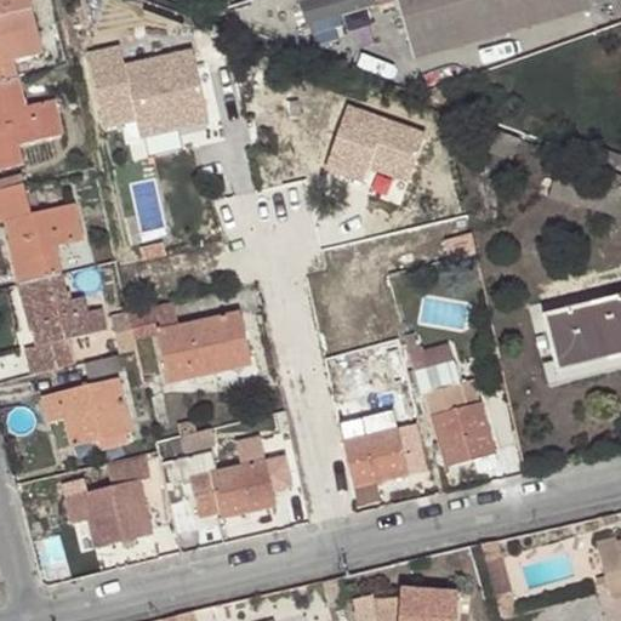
[(308,0),(320,41),(352,32),(347,16),(385,4),(383,0),(308,0)]
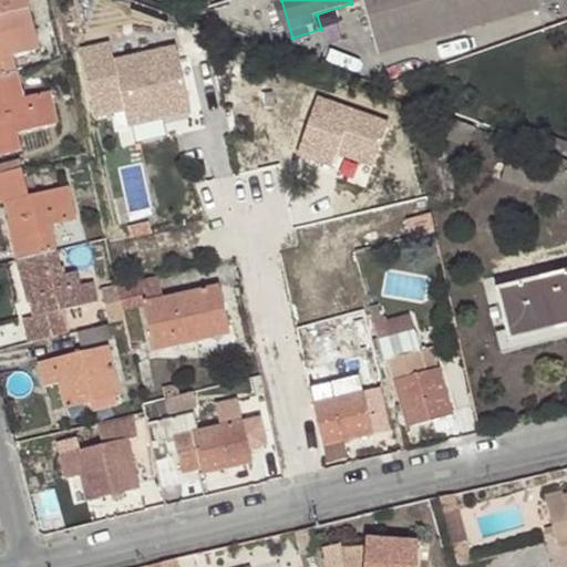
[(539,9),(537,0),(361,0),(375,55),(539,9)]
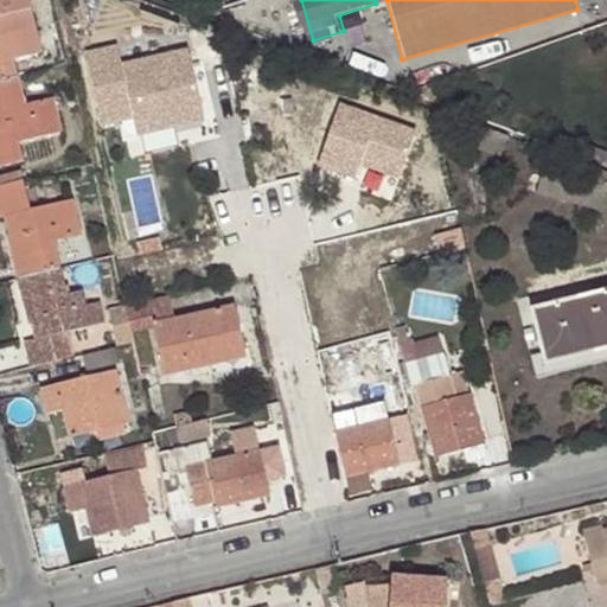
[(0,14),(0,165),(21,161),(17,142),(29,140),(61,132),(51,98),(23,106),(8,50),(25,46),(21,31),(34,29),(29,8),(0,14)]
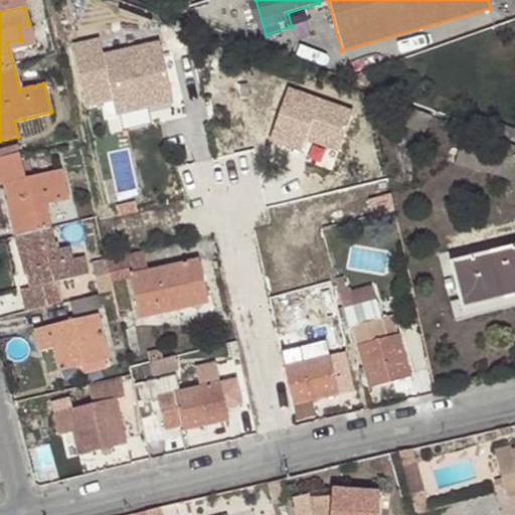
[(170,37),(111,50),(108,35),(79,41),(94,105),(121,99),(124,112),(183,100),(170,37)]
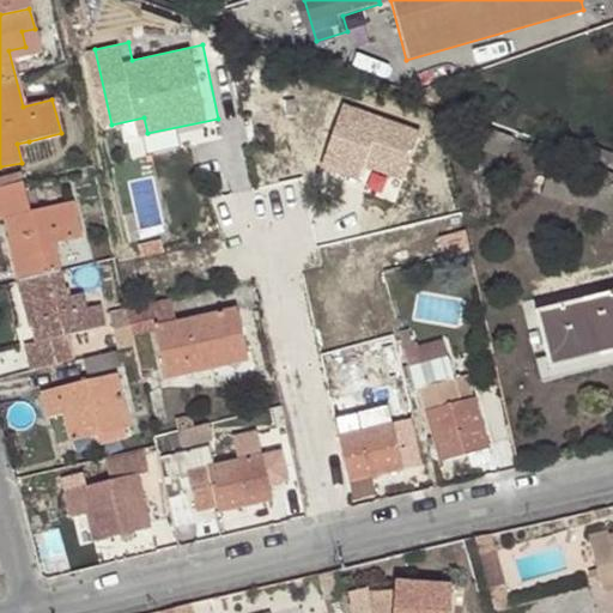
[(411,182),(430,128),(351,101),(327,169),(370,183),(375,170),(411,182)]
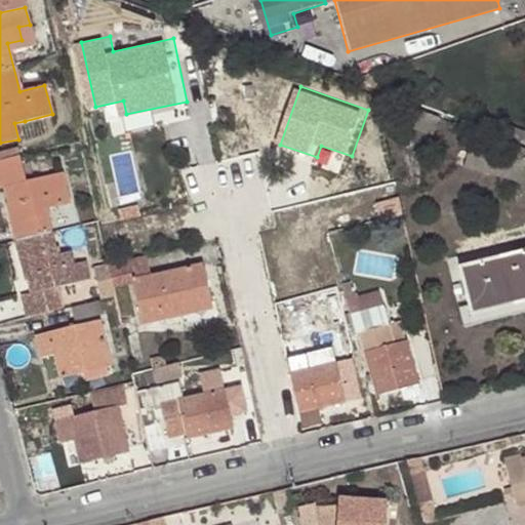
[(29,137),(25,121),(14,123),(18,139),(29,137)]
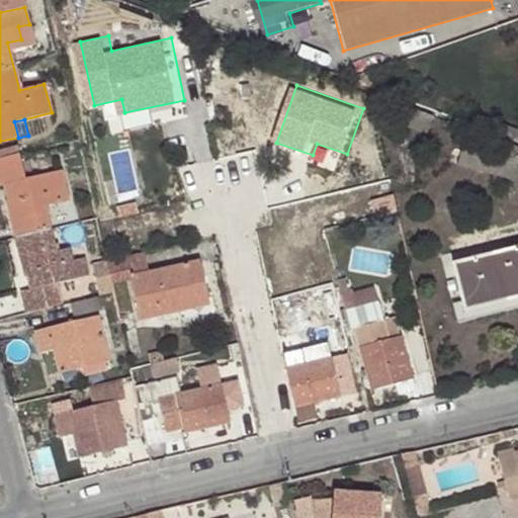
[(517,128),(504,124),(500,136),(517,143),(517,128)]
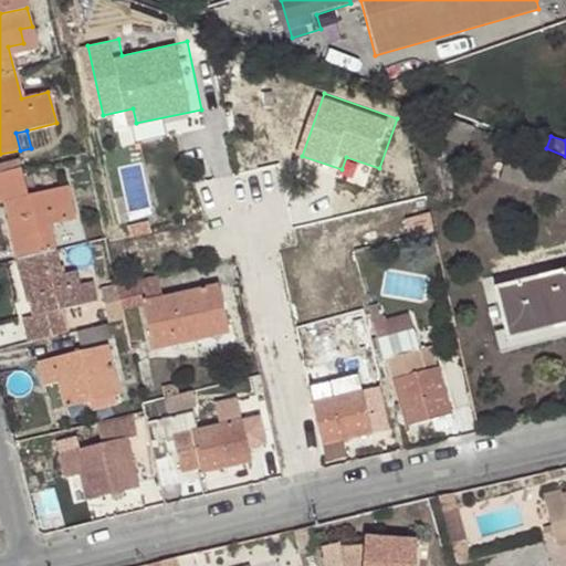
[(0,163),(0,173),(20,168),(19,159),(0,163)]
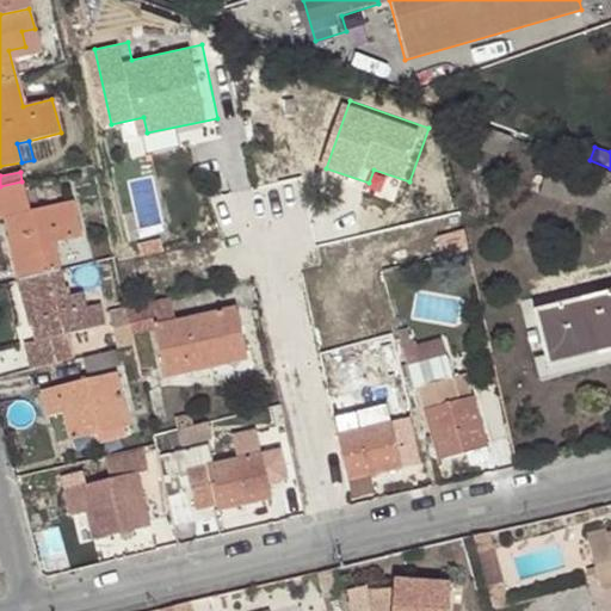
[(538,195),(543,177),(530,173),(526,191),(538,195)]
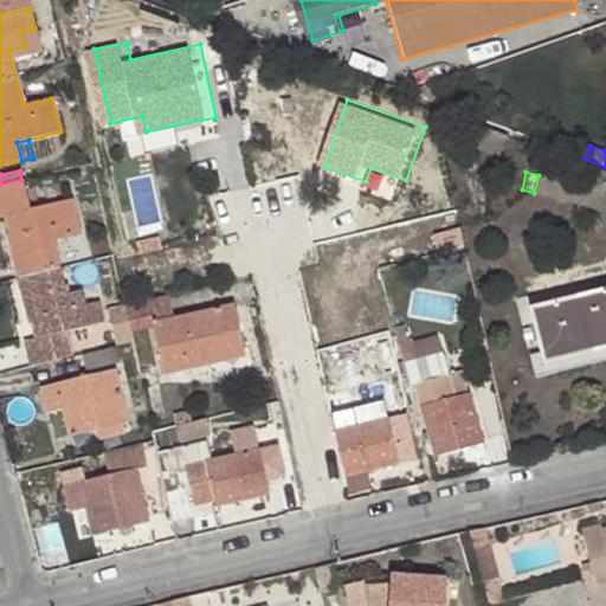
[(21,180),(0,185),(0,218),(4,217),(8,234),(5,237),(15,281),(28,276),(38,318),(28,322),(33,340),(23,342),(26,359),(53,352),(49,336),(102,323),(97,302),(84,305),(81,290),(64,295),(52,240),(81,234),(72,199),(28,211),(21,180)]
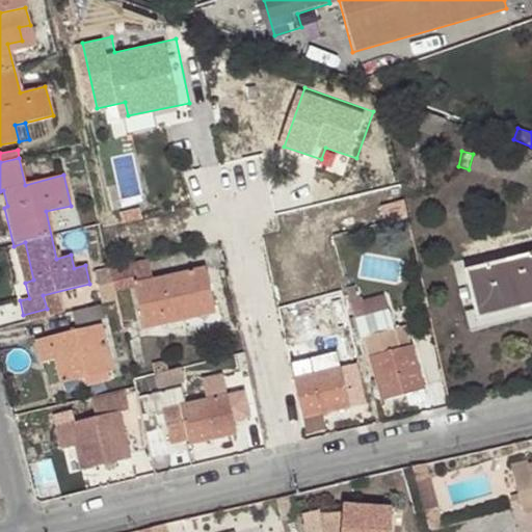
[(25,242),(14,246),(23,283),(25,283),(33,280),(25,242)]
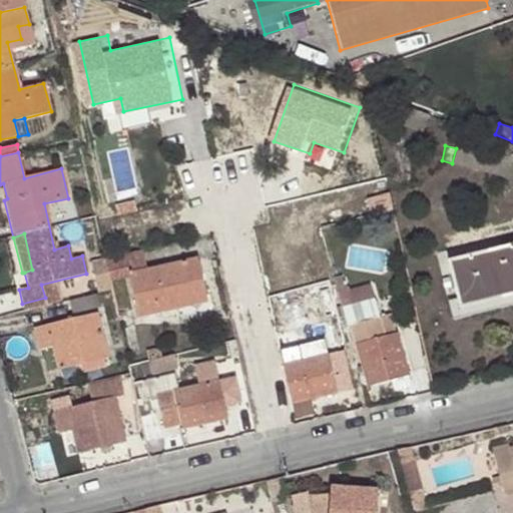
[(352,242),(348,265),(386,272),(390,249),(352,242)]
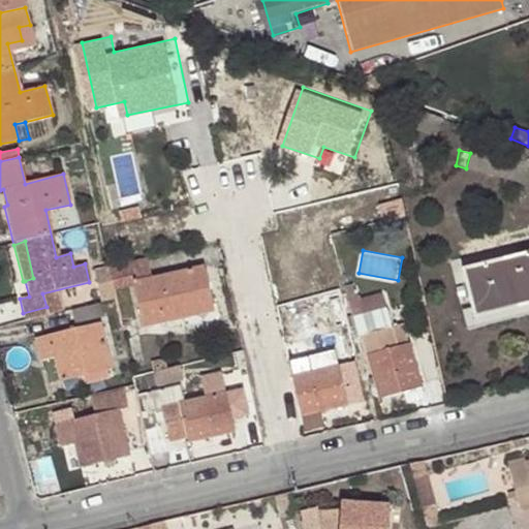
[(528,251),(460,269),(470,307),(473,318),(528,303),(528,251)]
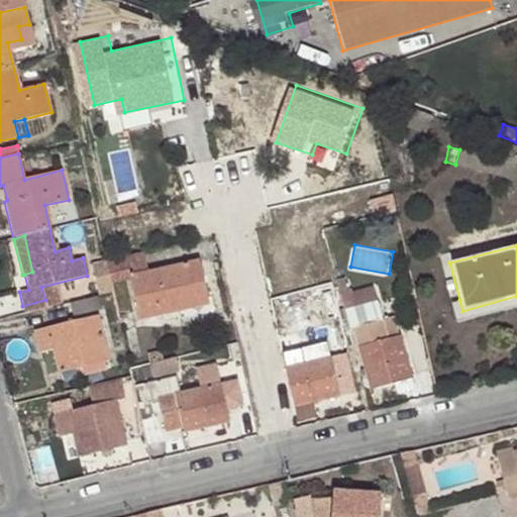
[(143,252),(105,261),(111,284),(129,280),(138,320),(182,311),(180,305),(207,298),(199,260),(148,272),(143,252)]
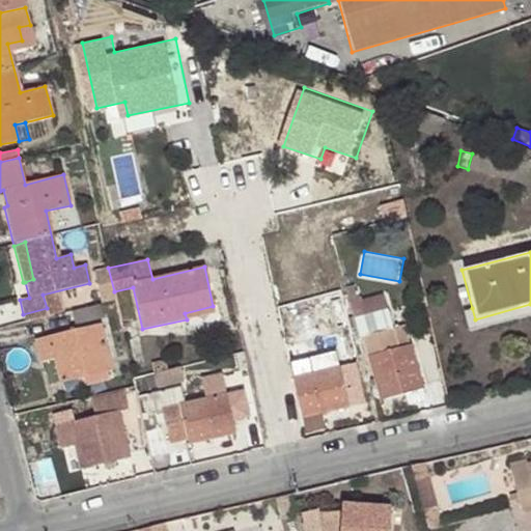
[(530,304),(475,319),(472,308),(463,310),(465,320),(467,328),(469,329),(472,329),(478,328),(530,314),(530,304)]
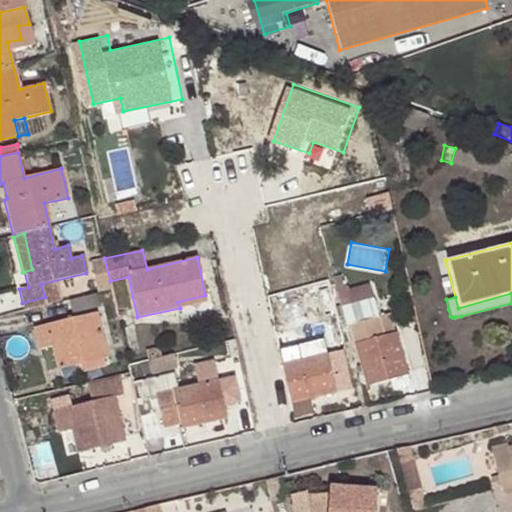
[(96,294),(68,302),(72,314),(99,307),(96,294)]
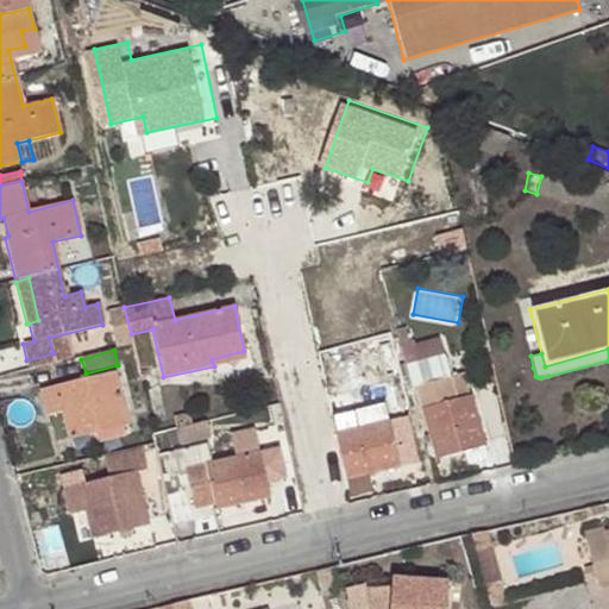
[(246,360),(244,351),(212,359),(214,366),(246,360)]
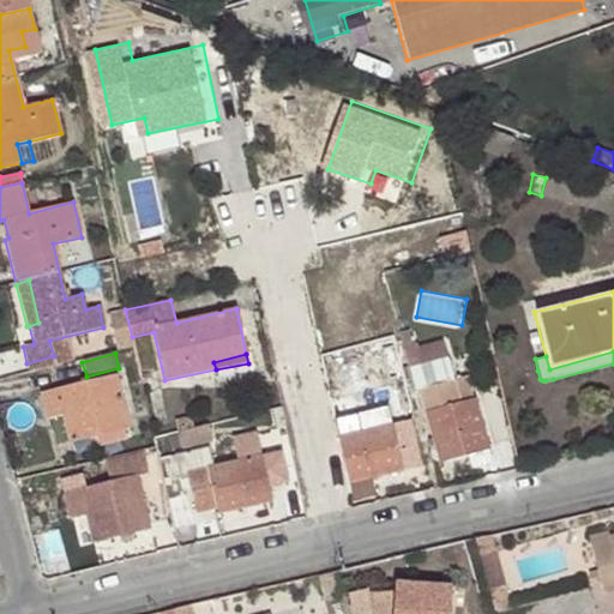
[(56,365),(54,356),(26,363),(29,372),(56,365)]
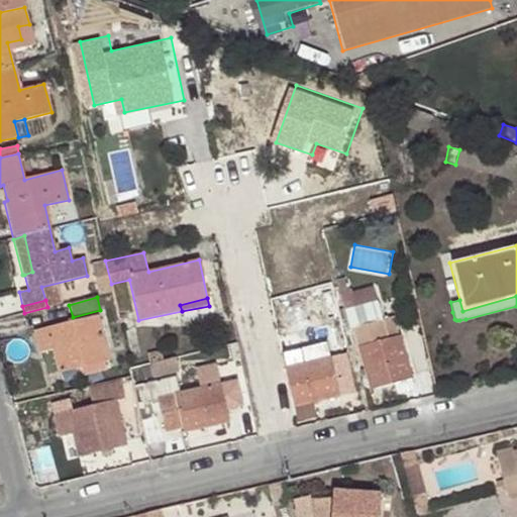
[(357,360),(360,375),(365,374),(369,389),(395,382),(393,375),(410,371),(400,335),(388,338),(378,300),(343,309),(348,329),(352,328),(362,359),(357,360)]
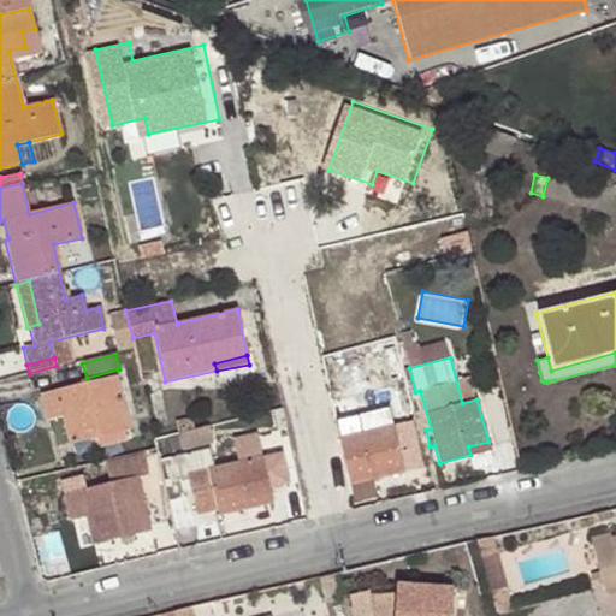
[(116,375),(41,395),(47,421),(63,418),(70,445),(95,439),(99,450),(126,442),(124,433),(129,431),(116,375)]
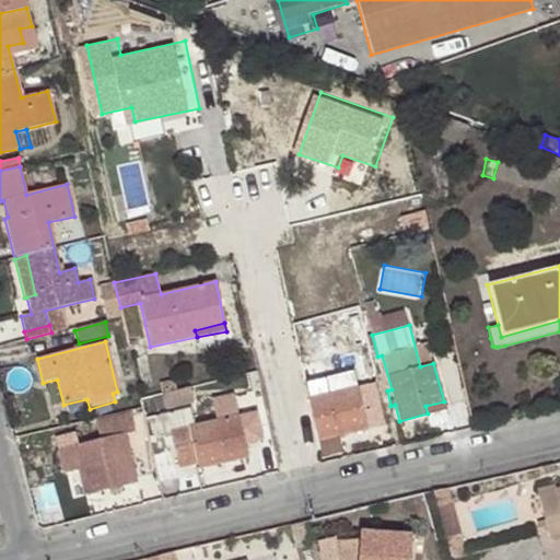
[(345,345),(319,351),(326,377),(314,380),(303,382),(307,399),(300,400),(305,423),(313,421),(317,441),(366,429),(368,436),(387,432),(376,382),(330,394),(328,385),(354,380),(352,371),(364,369),(359,349),(347,352),(345,345)]
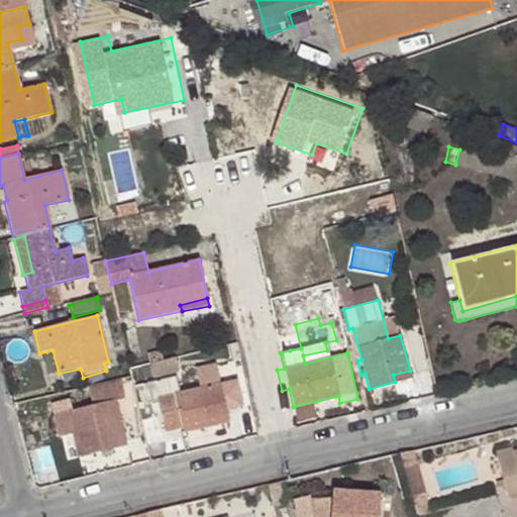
[(301,348),(295,324),(284,326),(290,350),(301,348)]
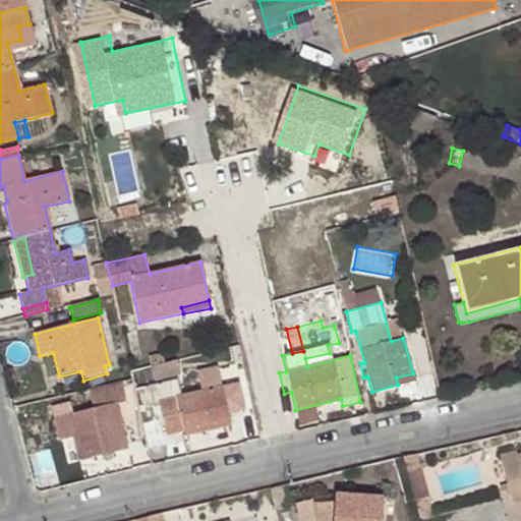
[(161,353),(148,356),(154,381),(179,375),(176,359),(163,363),(161,353)]
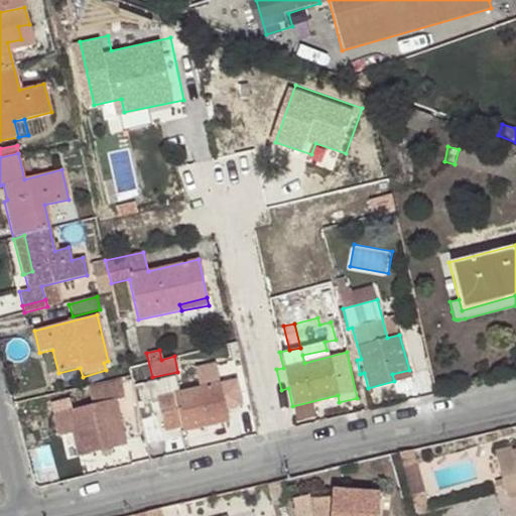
[(411,377),(409,370),(392,374),(394,381),(411,377)]
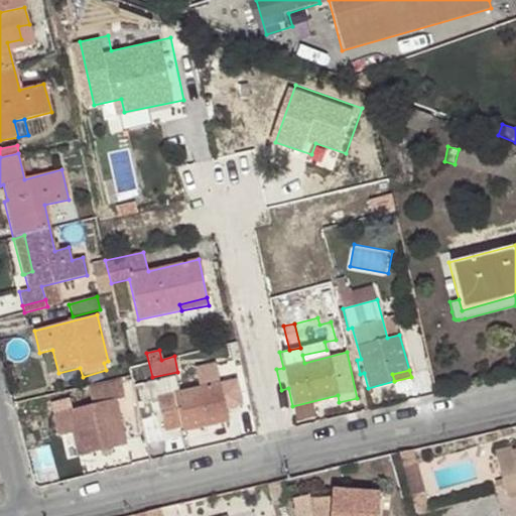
[(175,377),(148,383),(150,397),(156,397),(163,431),(180,427),(182,432),(229,422),(225,404),(237,402),(232,380),(178,392),(175,377)]
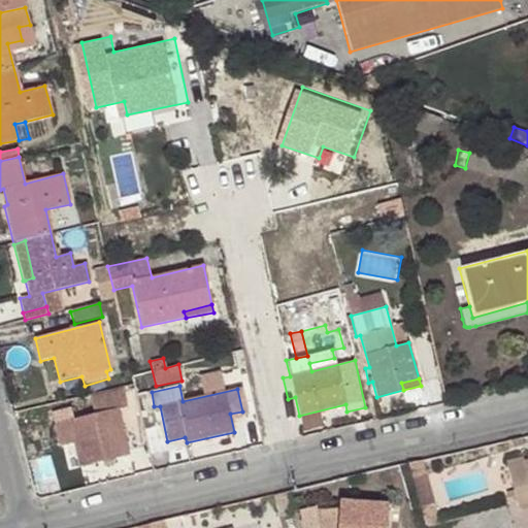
[(78,467),(98,462),(96,456),(128,449),(118,409),(126,408),(122,390),(91,396),(95,413),(54,423),(60,447),(73,442),(78,467)]
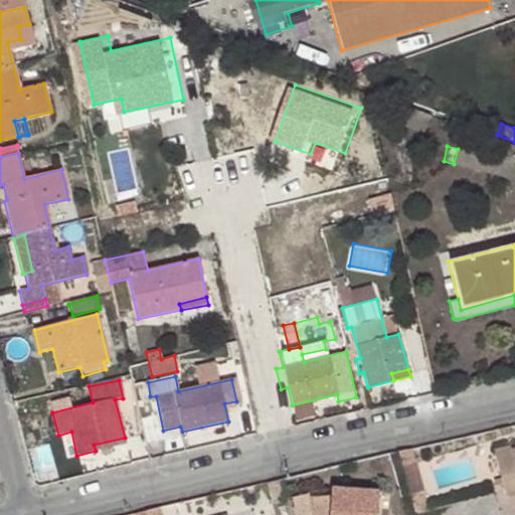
[(285,407),(292,405),(288,387),(281,389),(285,407)]
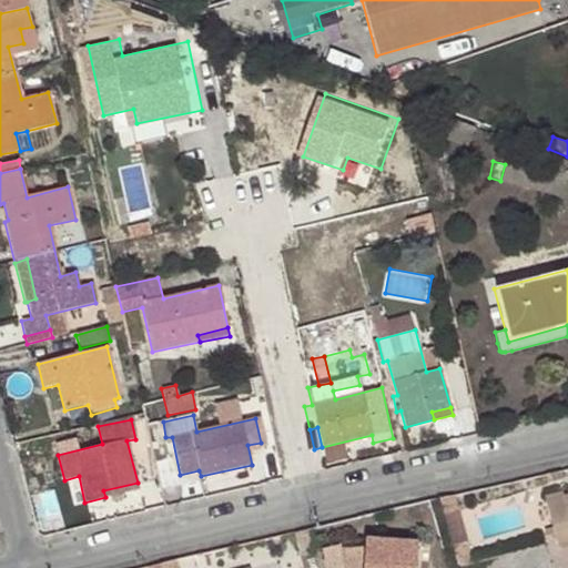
[(103,490),(105,497),(139,489),(138,483),(103,490)]
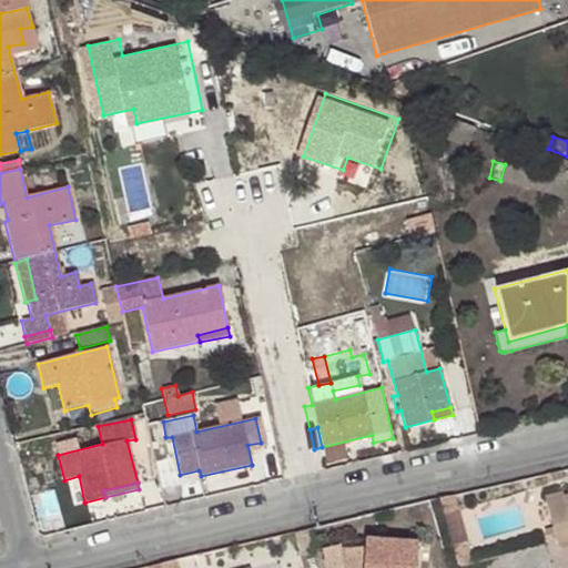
[(558,549),(559,548),(567,545),(567,507),(566,508),(563,493),(545,497),(558,549)]
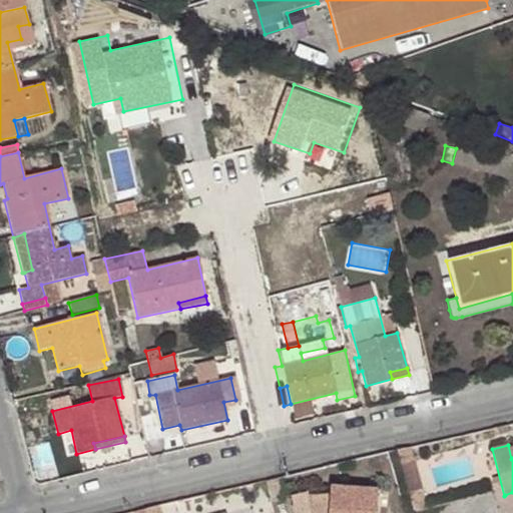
[(375,512),(377,490),(330,486),(330,495),(308,495),(307,493),(291,497),(294,512),(375,512)]
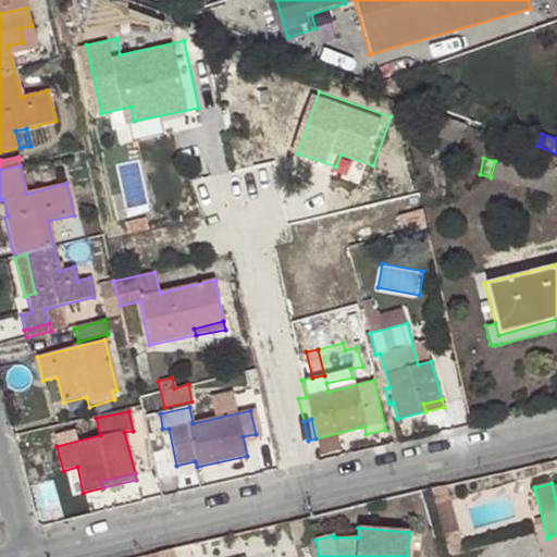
[(456,530),(443,534),(448,556),(461,553),(456,530)]
